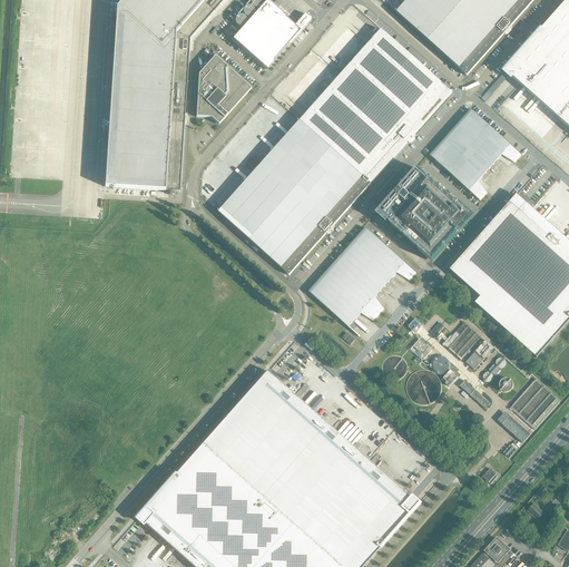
[(119,0),(116,5),(104,184),(178,188),(188,36),(218,0),(119,0)]
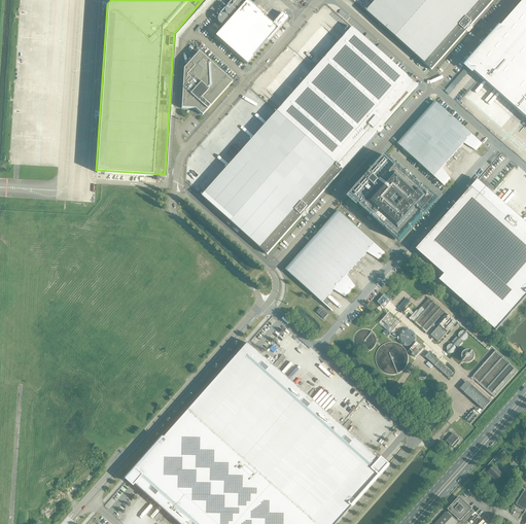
[(273,21),(249,0),(243,0),(214,34),(246,62),(287,15),(282,11),(283,11),(282,10),(273,21)]
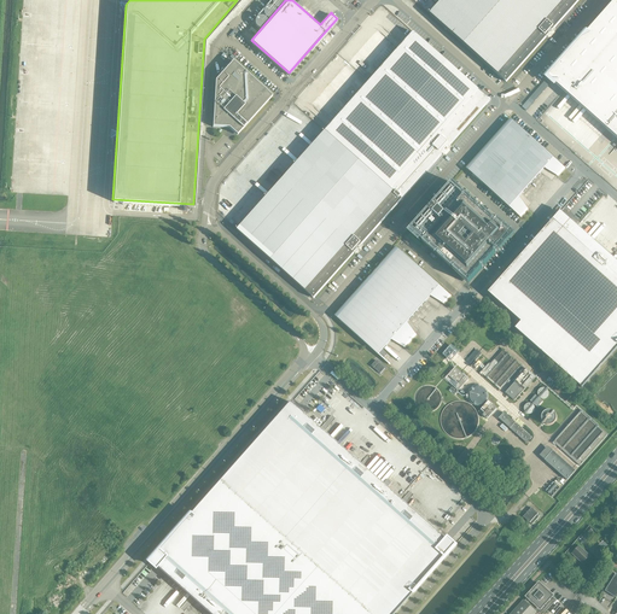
[(438,0),(429,11),(506,79),(574,0),(438,0)]
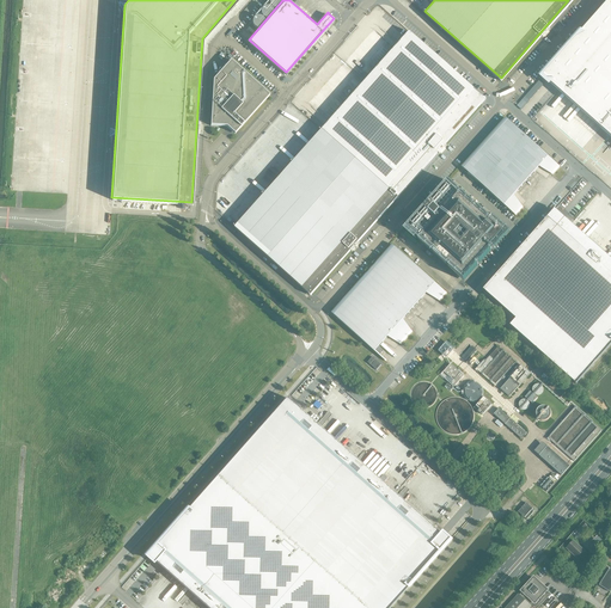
[(610,2),(608,0),(605,0),(543,71),(550,78),(548,79),(609,133),(610,134),(610,2)]
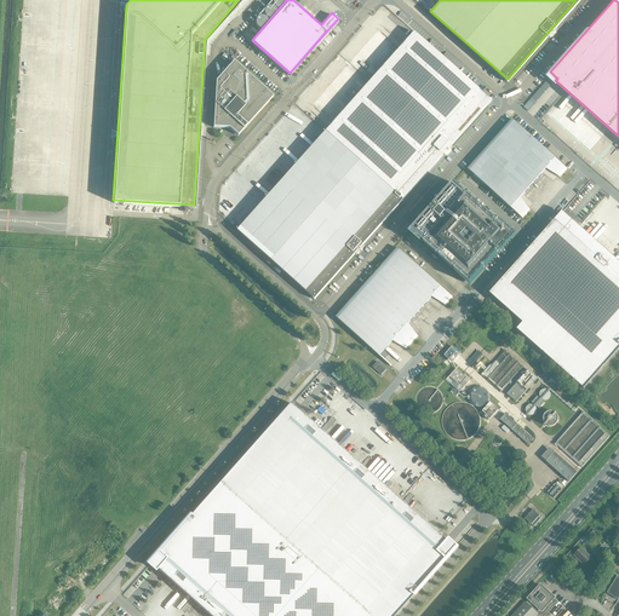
[(414,29),(327,127),(403,195),(491,97),(414,29)]
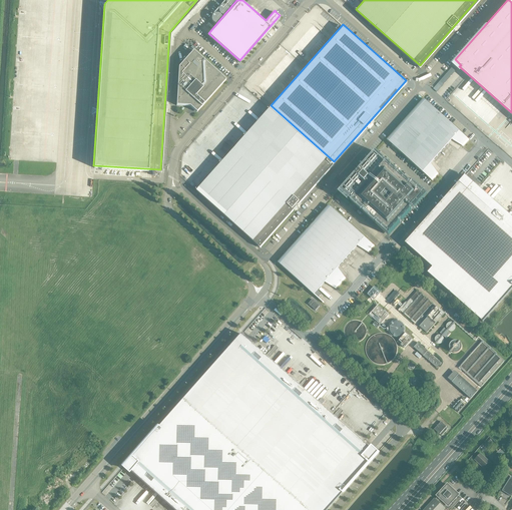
[(192,48),(177,64),(175,102),(188,103),(195,109),(224,76),(192,48)]
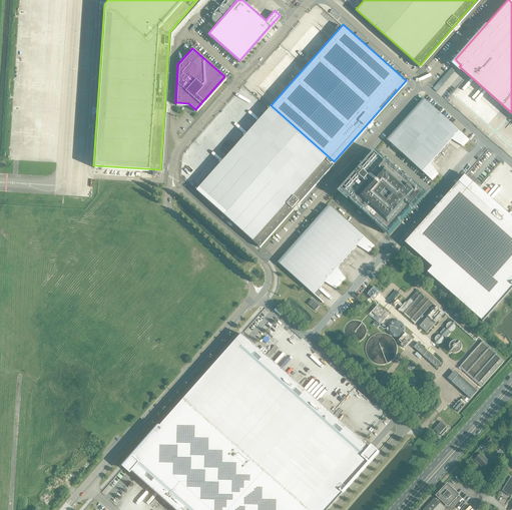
[(422,96),(385,137),(386,138),(421,170),(432,178),(438,172),(437,171),(430,162),(451,138),(460,143),(462,144),(468,138),(422,96)]
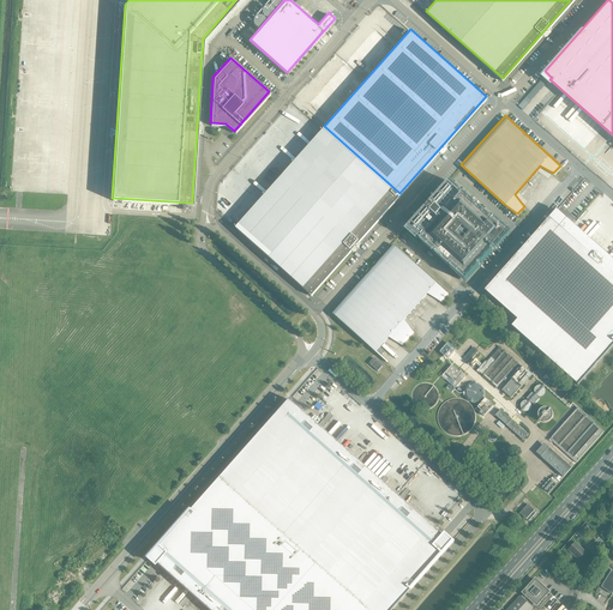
[(324,126),(235,225),(311,294),(400,193),(324,126)]
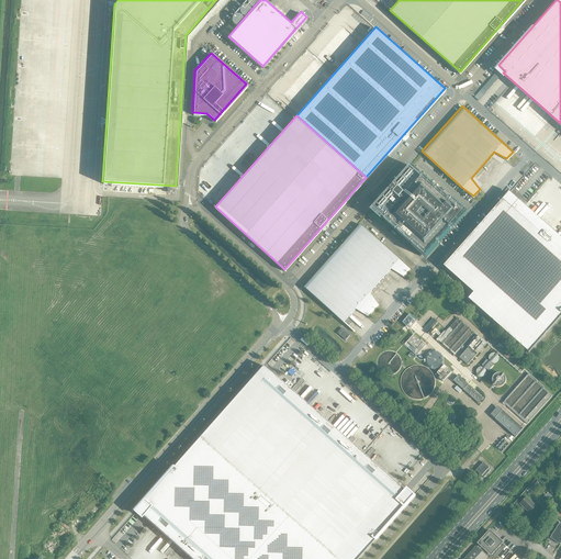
[(449,199),(448,198),(411,165),(410,164),(370,209),(380,217),(381,215),(422,253),(425,255),(451,225),(452,226),(467,211),(455,200),(451,198),(449,199)]
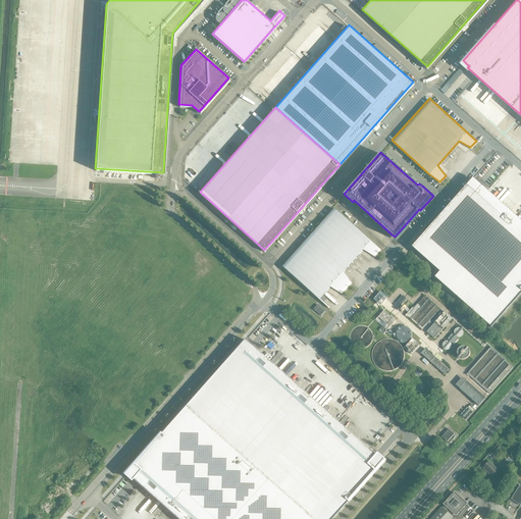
[(520,219),(473,175),(411,244),(438,270),(434,274),(490,325),(520,291),(520,219)]
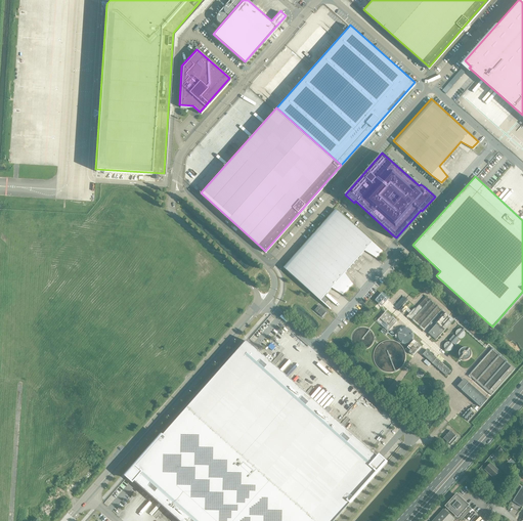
[(337,209),(334,207),(282,265),(285,267),(319,298),(330,307),(330,306),(320,298),(319,297),(330,286),(343,293),(352,281),(344,270),(363,249),(375,255),(376,255),(381,249),(372,240),(337,209)]
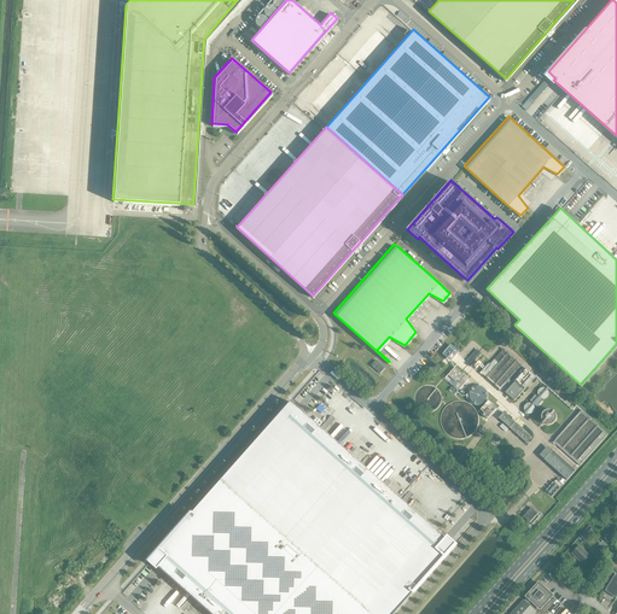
[(479,351),(475,346),(465,357),(470,361),(479,351)]
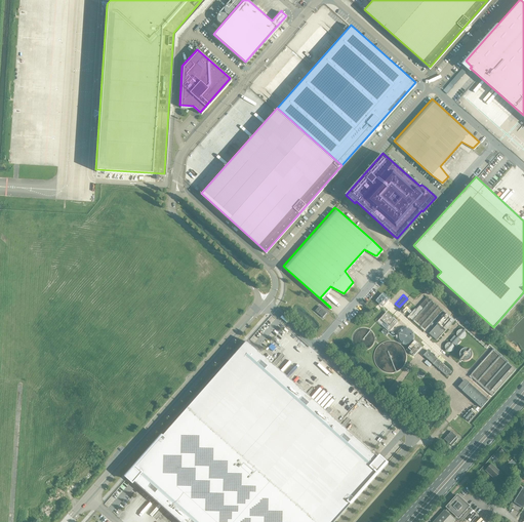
[(427,294),(408,315),(425,328),(442,308),(427,294)]
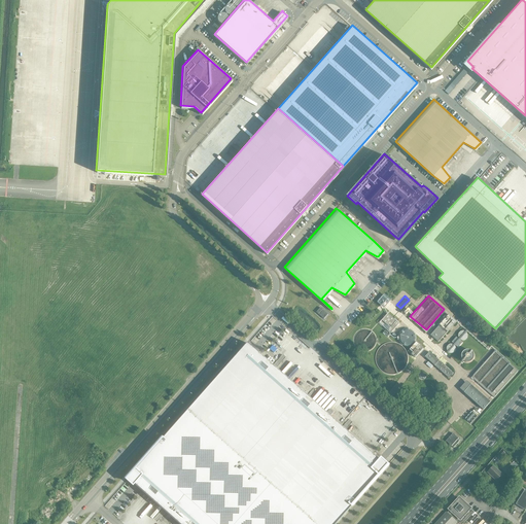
[(315,309),(323,316),(327,311),(319,305),(315,309)]
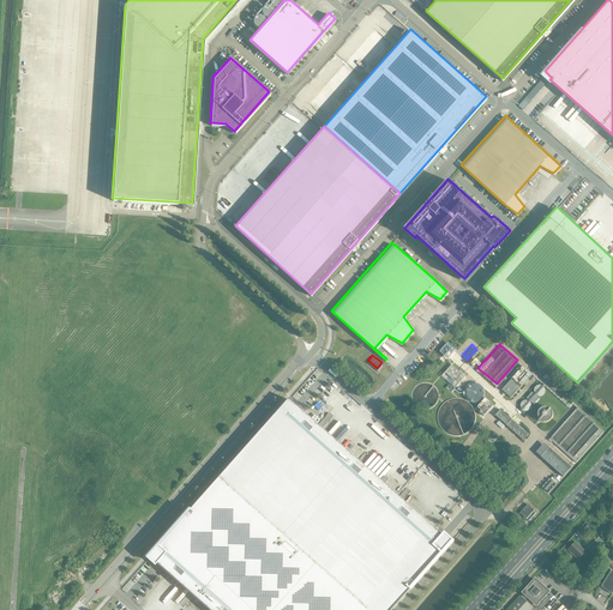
[(445,368),(442,372),(455,384),(464,374),(451,362),(445,369),(445,368)]
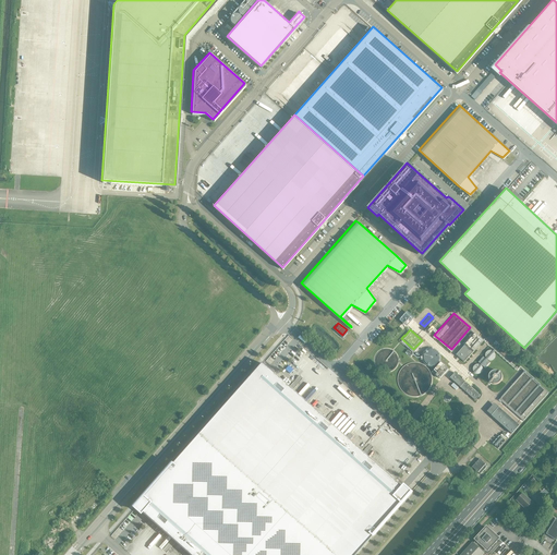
[(474,330),(456,351),(463,359),(482,338),(474,330)]
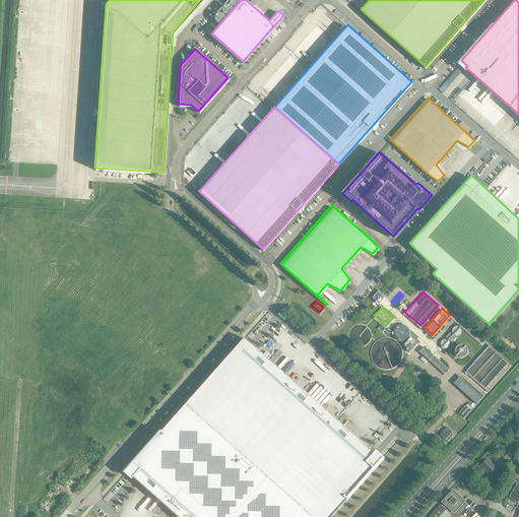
[(409,334),(409,332),(409,330),(409,328),(408,326),(407,324),(405,323),(403,323),(401,322),(399,323),(397,323),(395,325),(394,326),(393,328),(393,330),(393,332),(394,334),(395,336),(396,337),(398,338),(400,339),(402,339),(404,338),(406,337),(408,336),(409,334)]
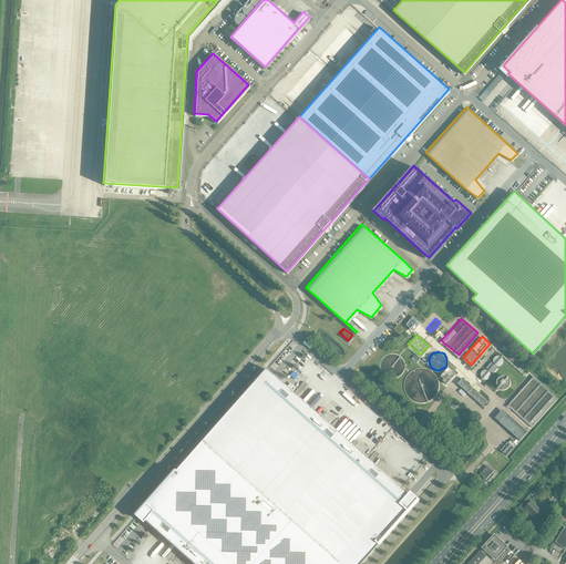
[(502,360),(502,358),(502,357),(501,356),(500,355),(497,354),(496,354),(495,355),(494,356),(493,357),(492,358),(492,360),(493,361),(494,362),(495,363),(496,363),(498,363),(500,362),(501,361),(502,360)]
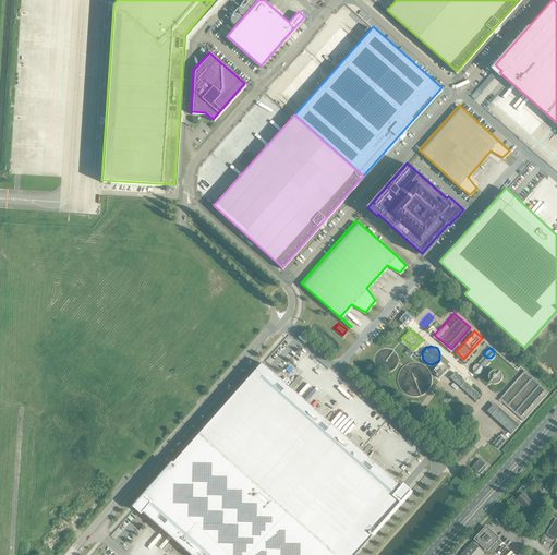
[(482,354),(477,359),(484,365),(488,360),(482,354)]
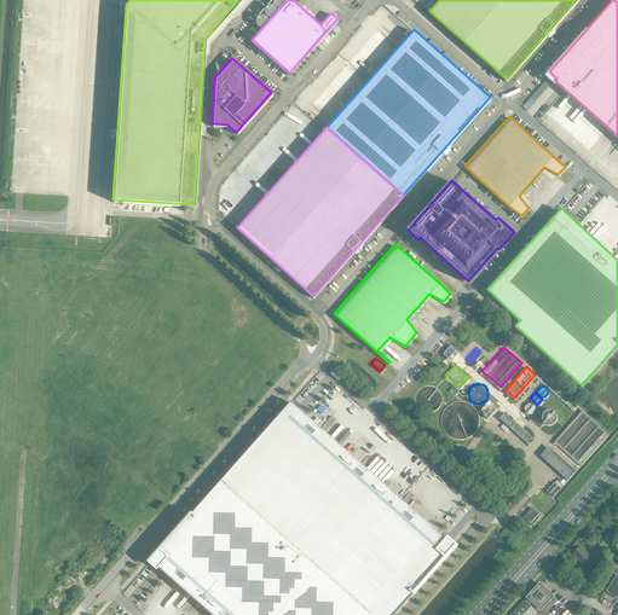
[(489,399),(480,407),(484,411),(483,412),(486,417),(496,406),(489,399)]
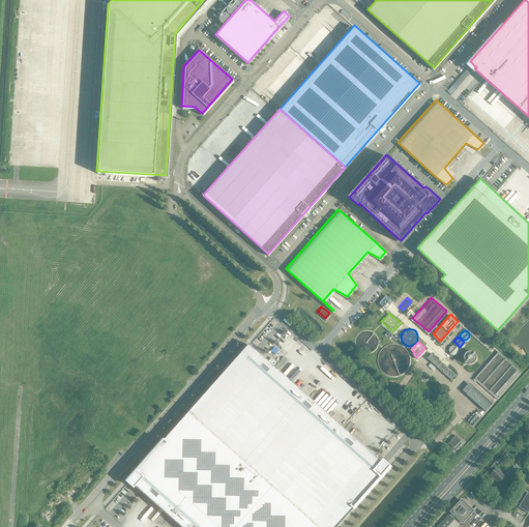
[(248,343),(188,411),(318,526),(334,526),(387,468),(380,462),(382,461),(248,343)]
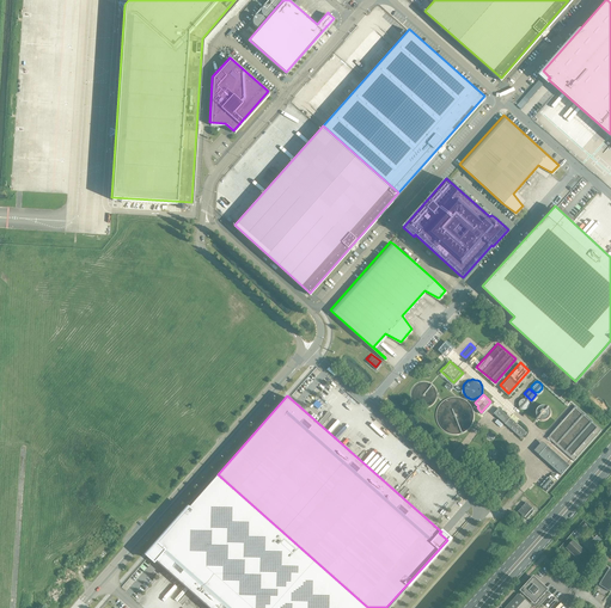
[(527,404),(529,403),(529,400),(527,399),(526,398),(525,397),(523,397),(521,397),(519,398),(518,399),(518,400),(518,403),(518,404),(519,405),(520,406),(521,407),(524,407),(525,406),(526,406),(527,404)]
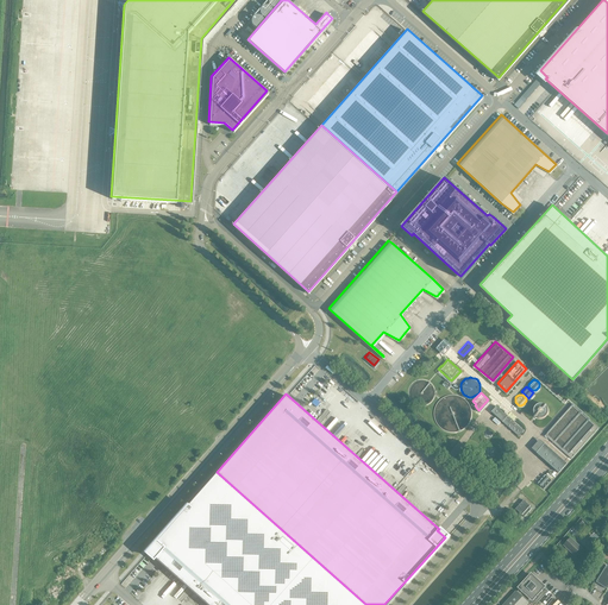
[(490,409),(518,433),(522,427),(495,403),(490,409)]
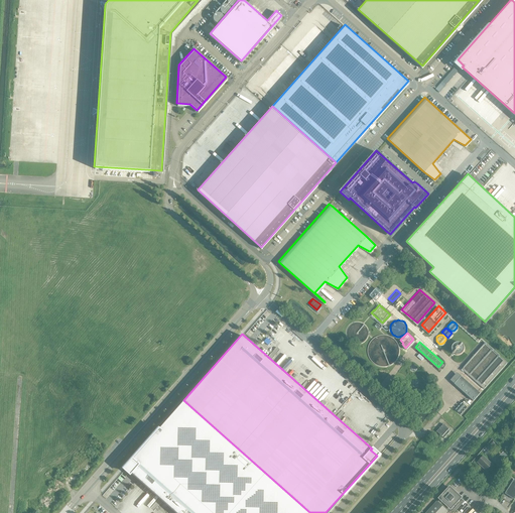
[(463,350),(463,348),(463,347),(462,346),(462,345),(461,344),(460,343),(459,343),(458,342),(457,342),(455,343),(454,343),(453,344),(452,345),(452,346),(451,347),(451,348),(451,349),(451,350),(452,352),(453,352),(454,353),(455,354),(456,354),(457,354),(459,354),(460,353),(461,353),(462,352),(462,351),(463,350)]
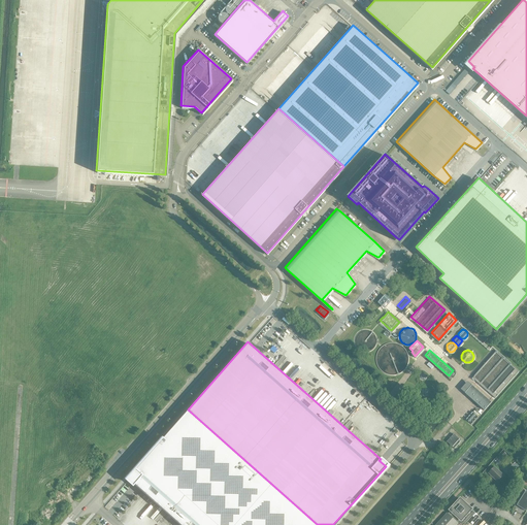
[(472,375),(495,396),(519,369),(496,350),(472,375)]
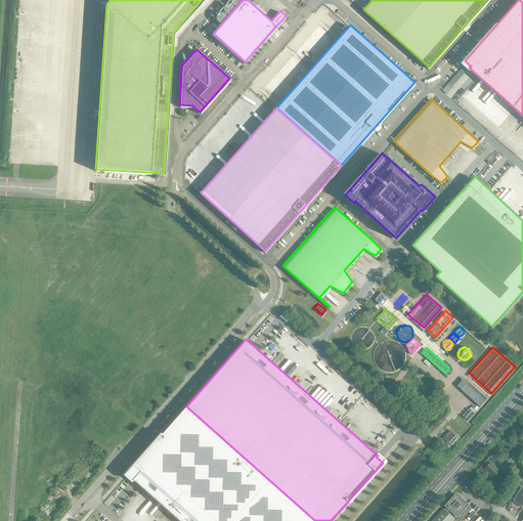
[(456,384),(480,404),(486,396),(464,376),(456,384)]
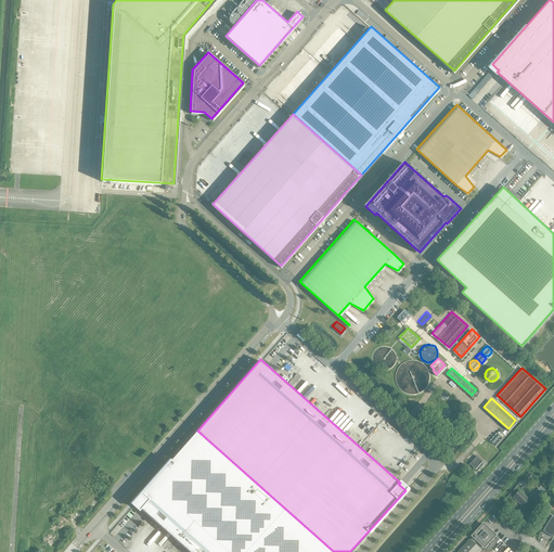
[(333,551),(197,431),(136,499),(143,505),(141,506),(192,551),(333,551)]
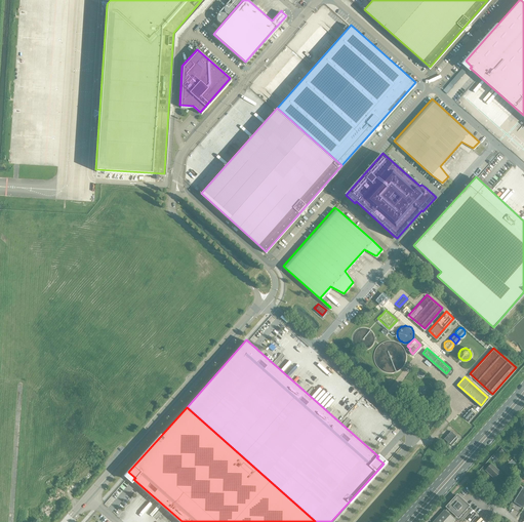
[(450,429),(443,437),(451,443),(457,436),(450,429)]
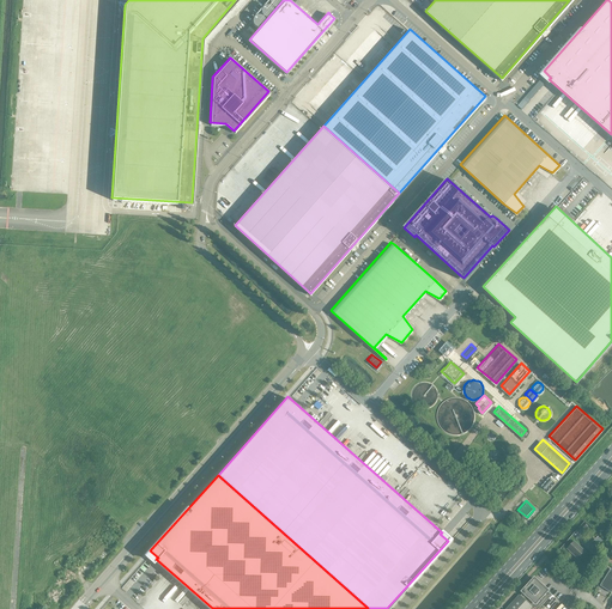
[(580,530),(587,523),(583,519),(576,527),(580,530)]
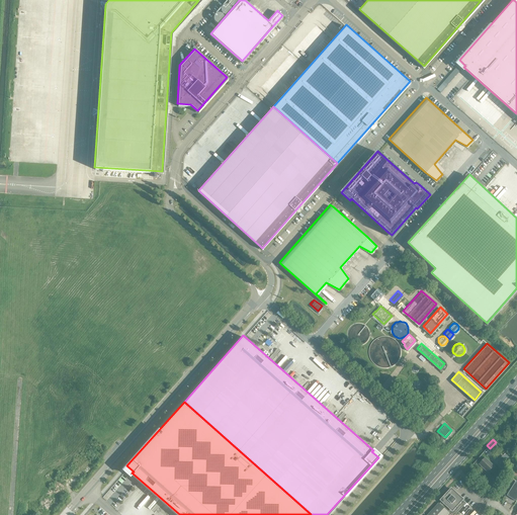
[(484,455),(479,461),(487,469),(493,463),(484,455)]
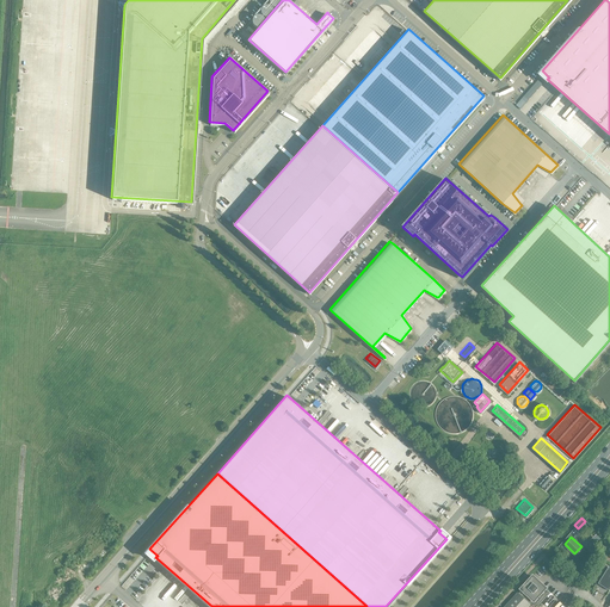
[(609,588),(609,584),(609,565),(608,564),(597,581),(609,588)]
